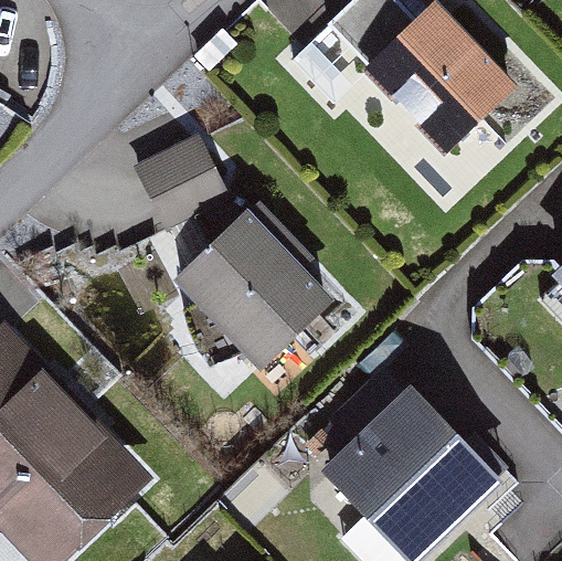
[(448,7),(375,76),(452,158),(526,88),(448,7)]
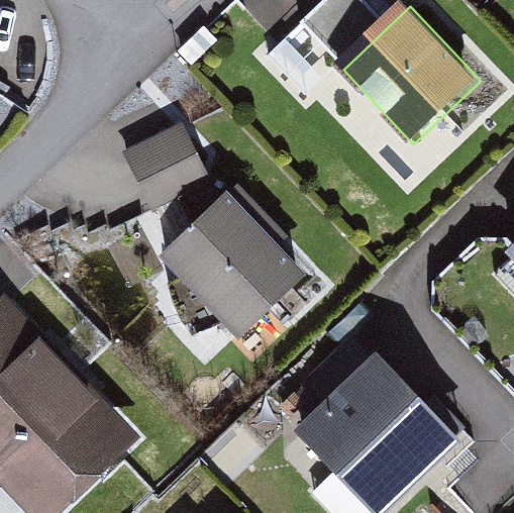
[(184,123),(120,152),(147,210),(210,181),(184,123)]
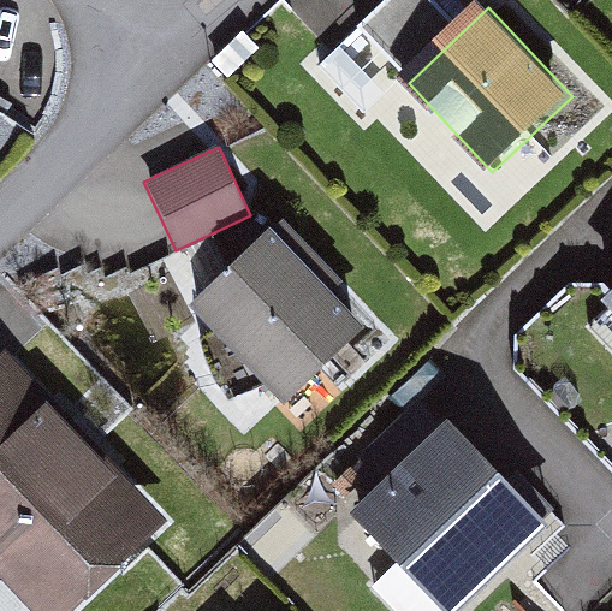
[(274,237),(197,316),(286,403),(363,325),(274,237)]
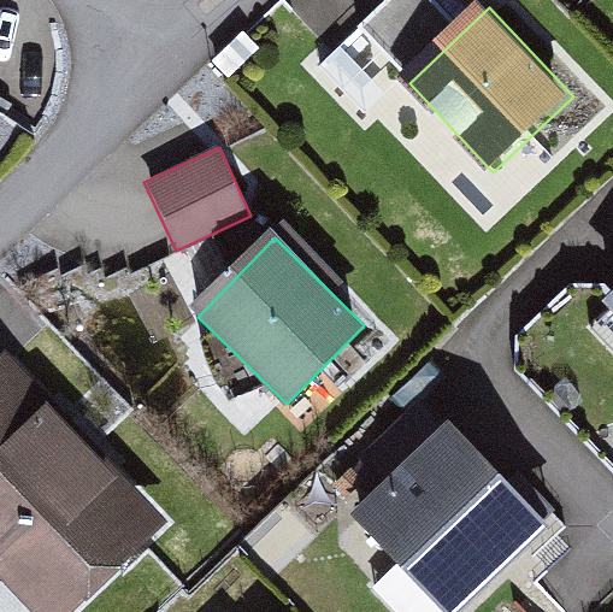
[(612,286),(601,298),(612,310),(612,286)]
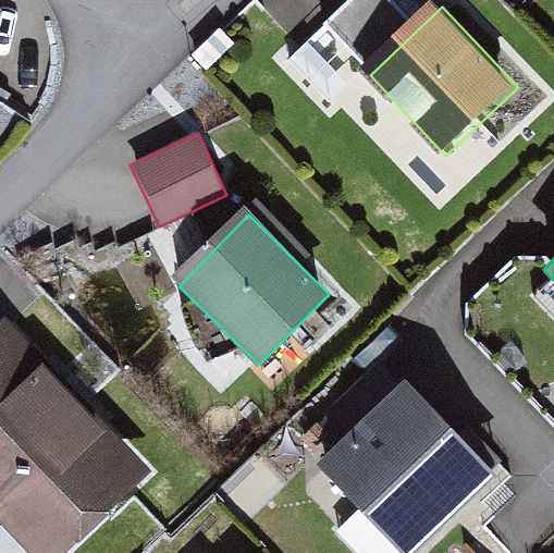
[(22,347),(0,369),(0,528),(25,552),(72,552),(151,470),(22,347)]
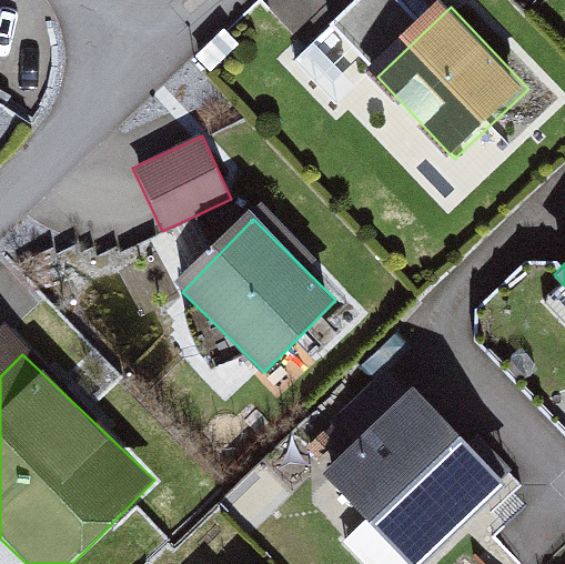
[(414,563),(503,481),(411,383),(320,469),(409,563),(414,563)]
